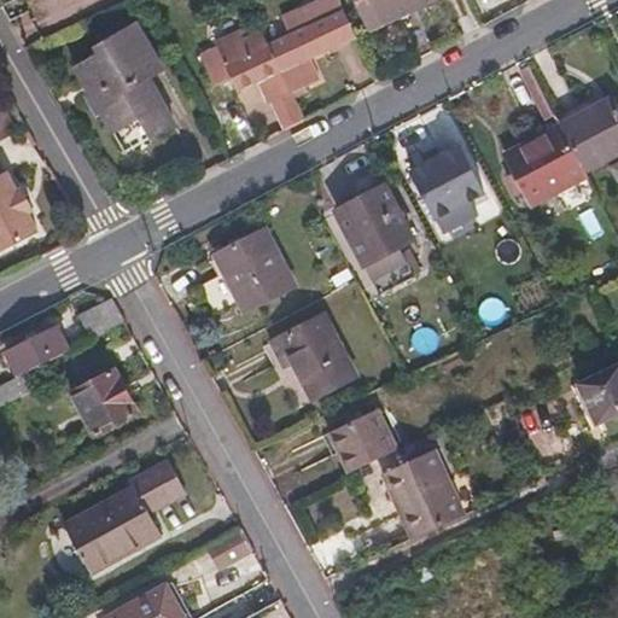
[(299,0),(303,6),(261,25),(291,89),(318,76),(310,59),(356,36),(339,0),(299,0)]
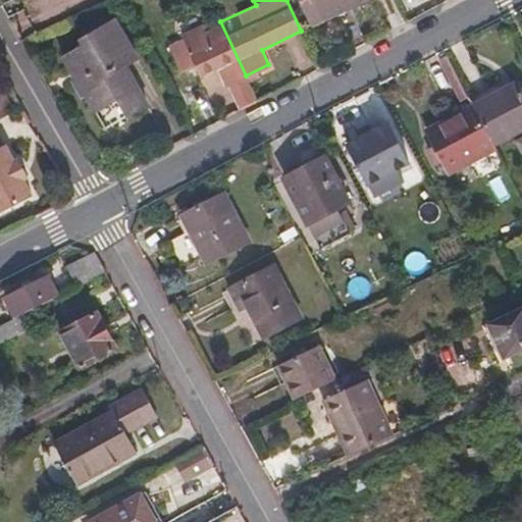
[(302,0),(314,24),(364,0),(302,0)]
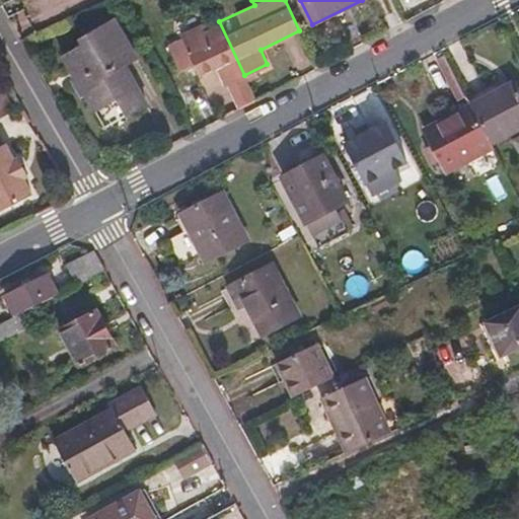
[(117,101),(126,117),(147,104),(125,65),(137,58),(116,20),(81,40),(84,46),(64,58),(73,71),(91,61),(96,68),(77,78),(74,80),(83,96),(86,95),(96,113),(117,101)]
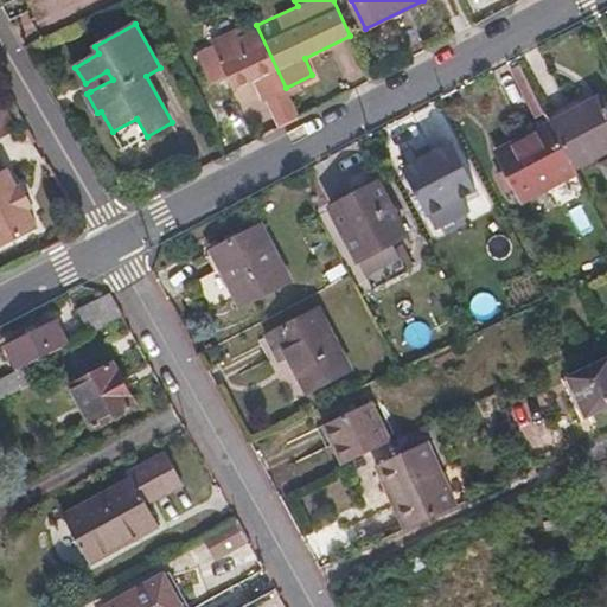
[(286,88),(256,25),(197,53),(211,82),(228,75),(235,90),(260,78),(282,126),(299,117),(286,88)]
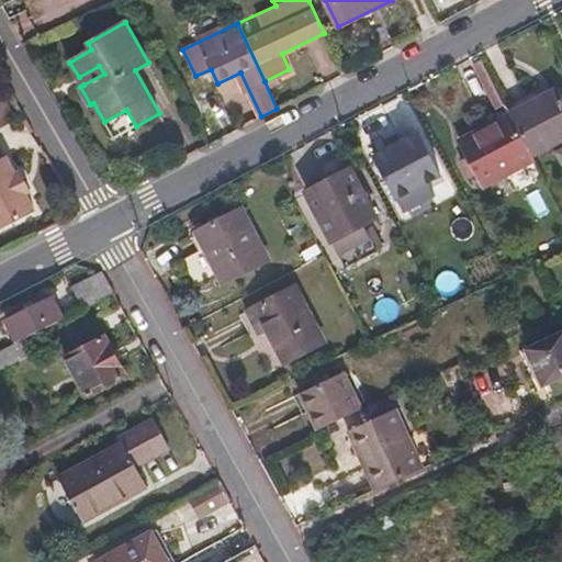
[(99,66),(79,77),(83,85),(104,74),(99,66)]
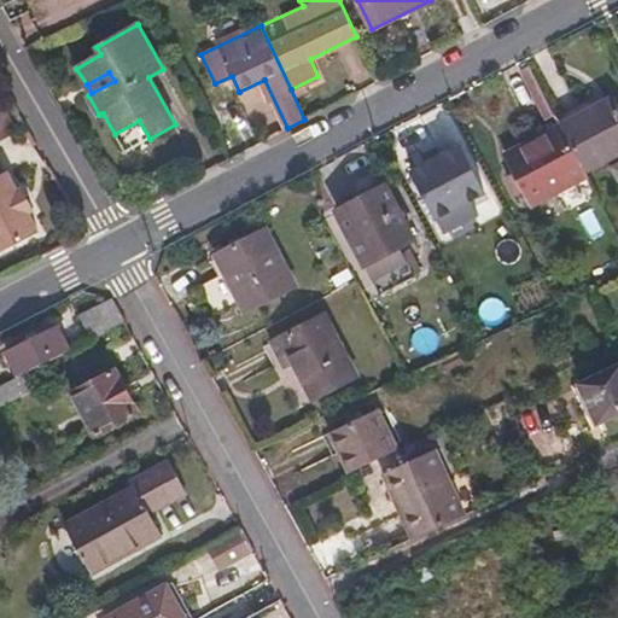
[(561,127),(586,172),(617,153),(617,110),(612,99),(561,127)]
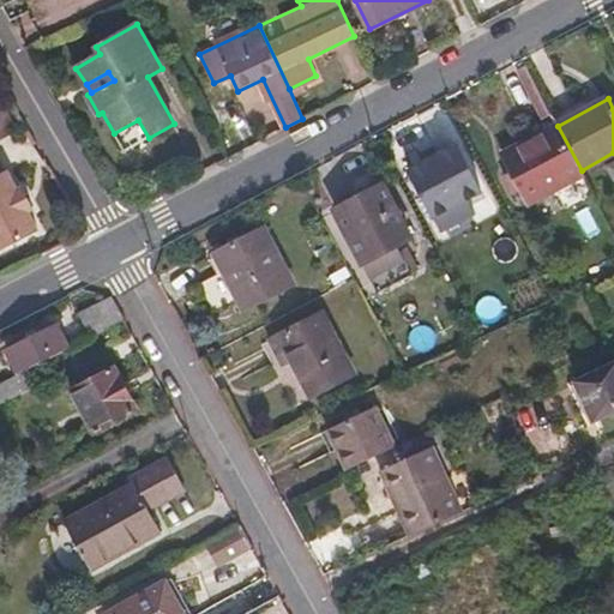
[(530,204),(584,176),(582,170),(558,126),(552,114),(516,133),(522,144),(501,154),(530,204)]
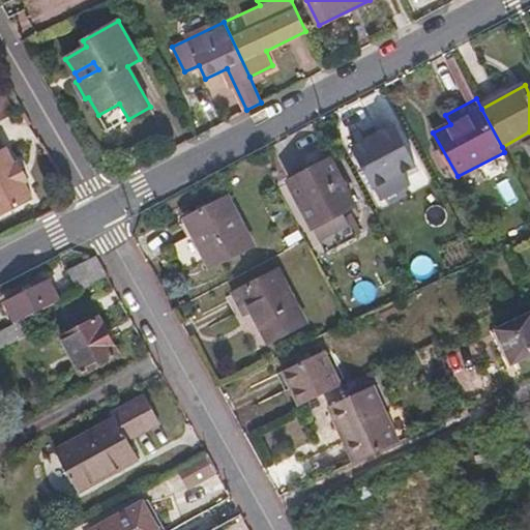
[(109,131),(128,119),(119,104),(98,115),(109,131)]
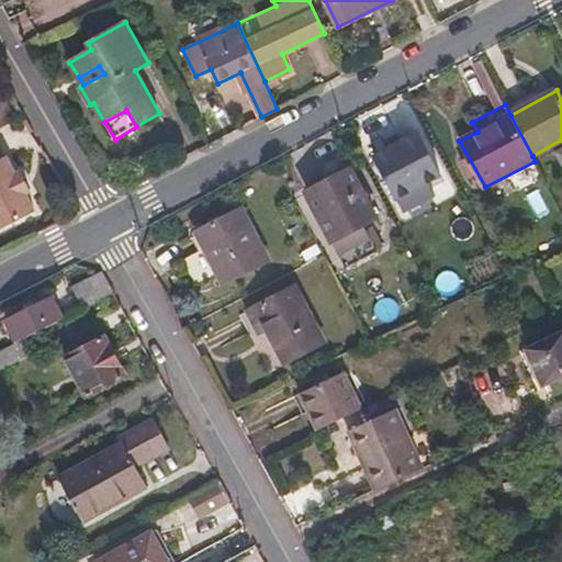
[(416,135),(374,157),(402,209),(430,193),(425,183),(438,177),(416,135)]
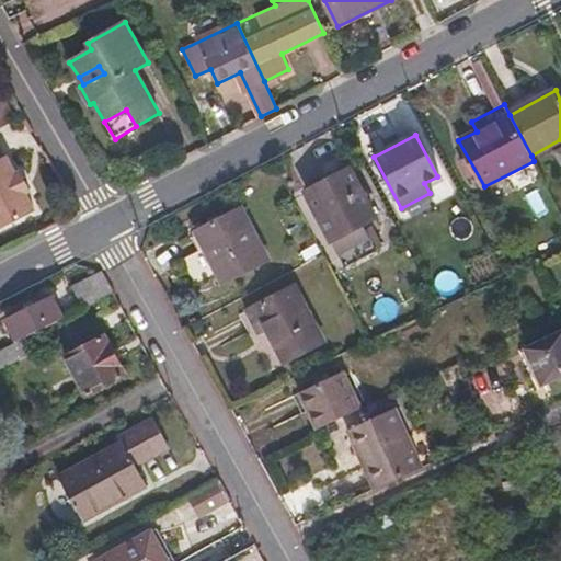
[(0,148),(0,226),(35,208),(25,191),(30,189),(20,169),(15,171),(7,153),(3,155),(0,148)]
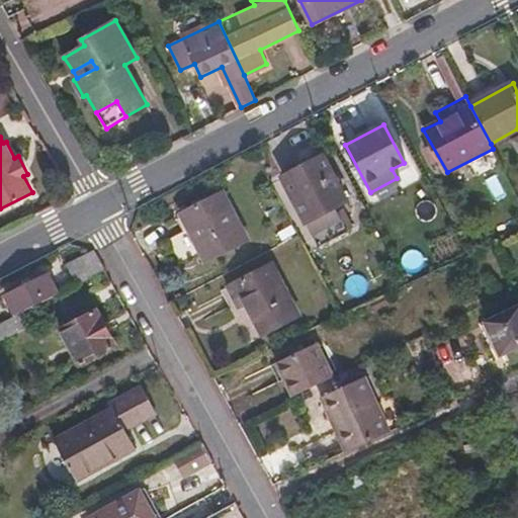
[(322,156),(281,177),(319,247),(353,229),(340,204),(346,201),(322,156)]
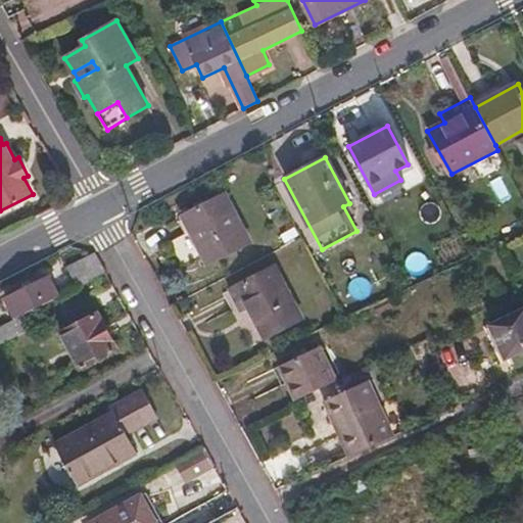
[(224,195),(182,217),(207,265),(248,243),(224,195)]
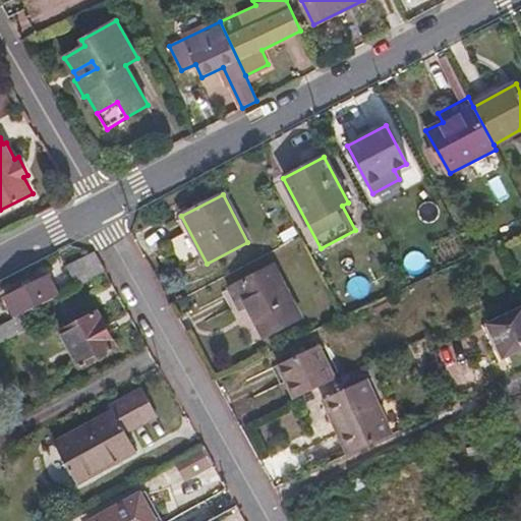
[(83,258),(93,278),(107,272),(96,251),(83,258)]
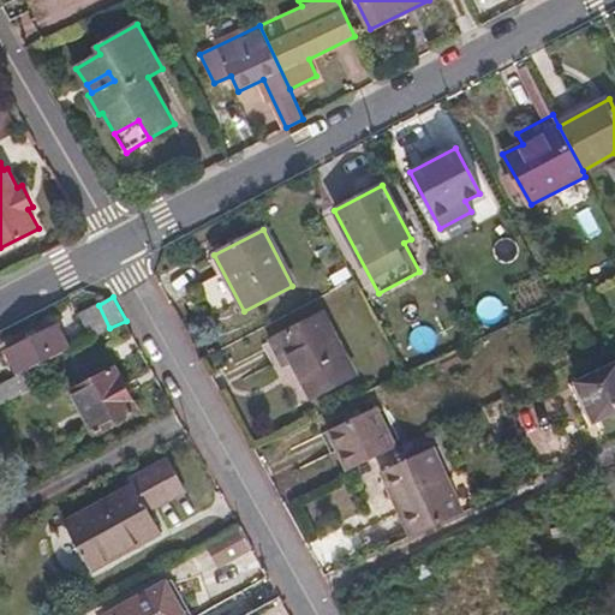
[(322,315),(270,340),(282,365),(291,360),(311,396),(353,375),(322,315)]
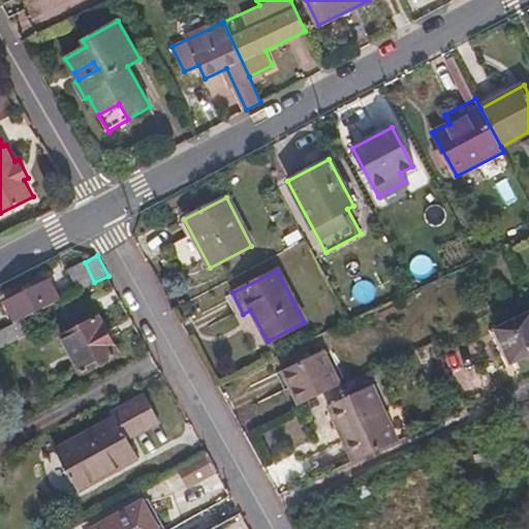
[(6,302),(17,322),(34,313),(59,300),(49,280),(6,302)]
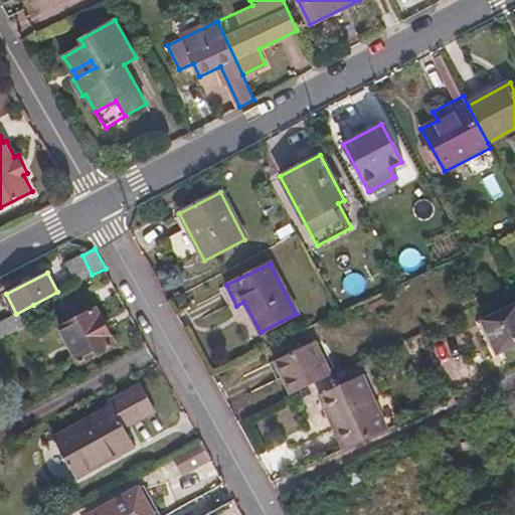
[(0,339),(40,319),(33,305),(16,314),(0,322),(0,339)]
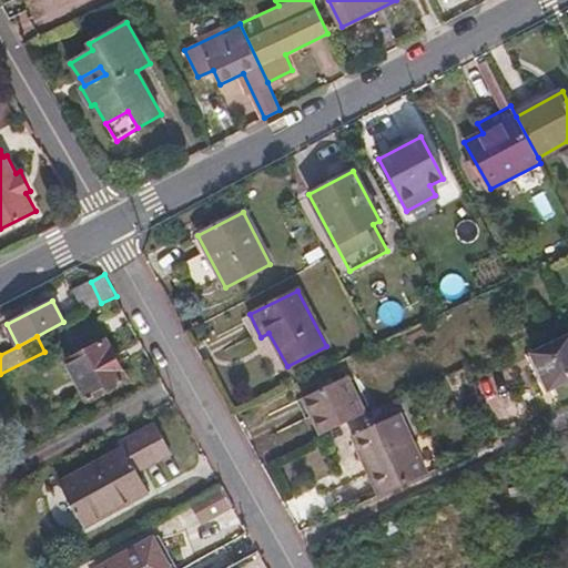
[(567,337),(533,354),(548,388),(567,378),(567,337)]
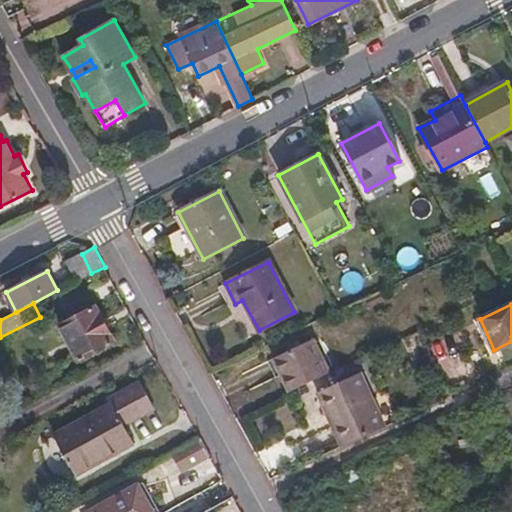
[(94,307),(59,326),(77,360),(113,342),(94,307)]
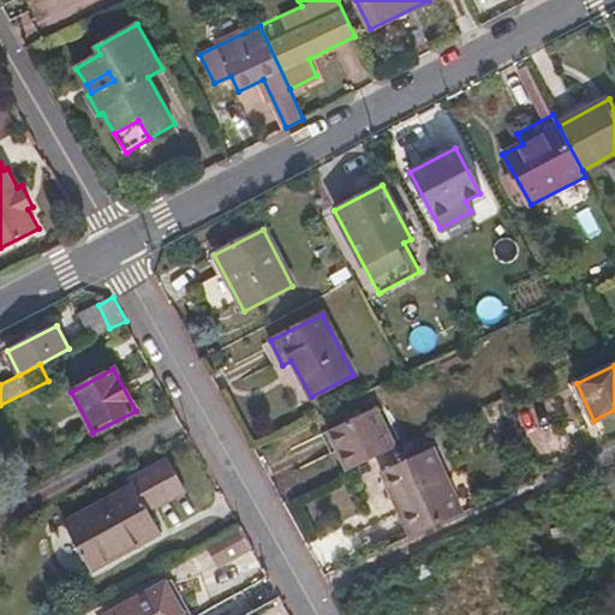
[(346,471),(395,447),(376,407),(327,430),(346,471)]
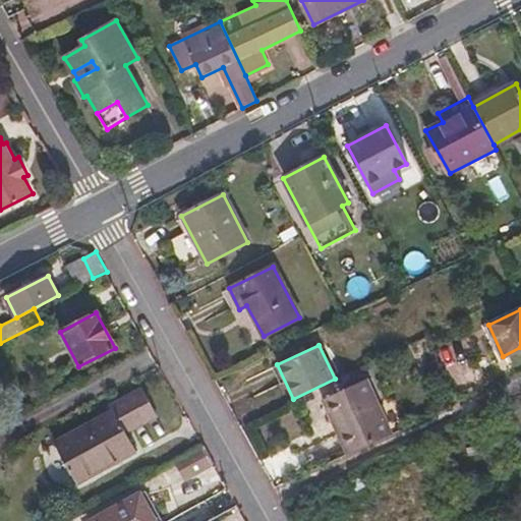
[(347,455),(391,435),(365,381),(322,399),(347,455)]
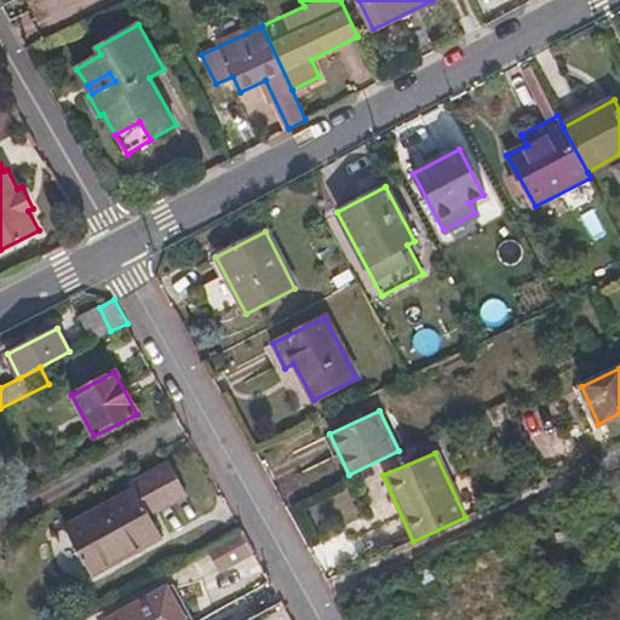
[(136,489),(65,527),(92,575),(162,537),(151,516),(188,495),(170,464),(132,483),(136,489)]
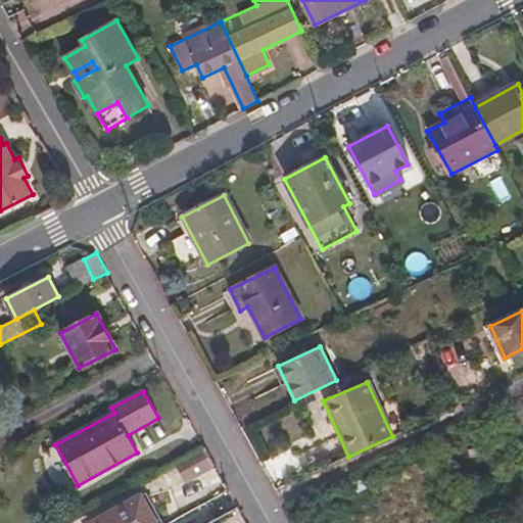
[(186,481),(215,466),(204,448),(176,464),(186,481)]
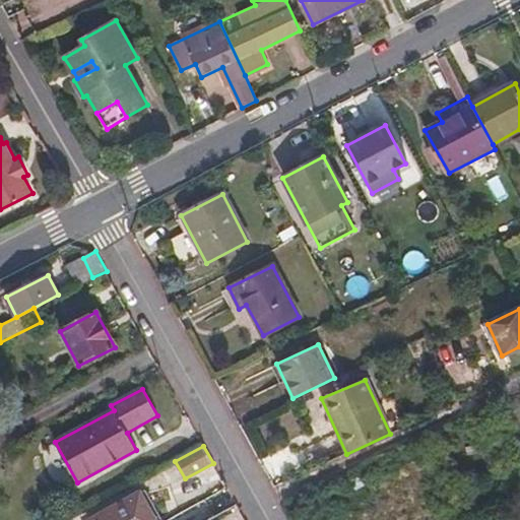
[(94,519),(153,519),(141,495),(94,519)]
